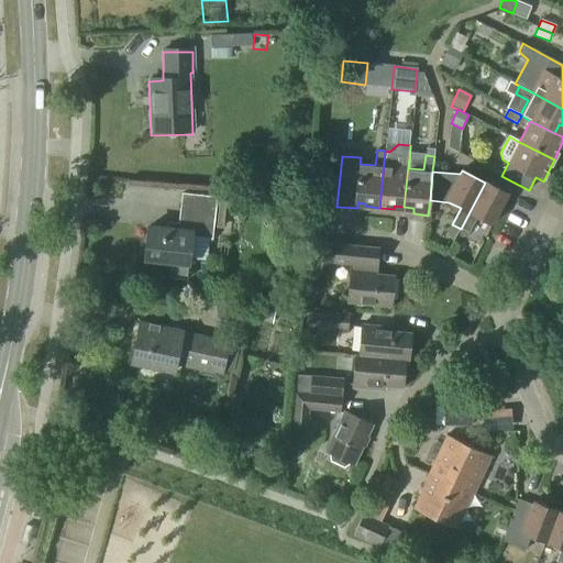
[(485,183),(461,229),(468,233),(477,217),(493,224),(508,195),(485,183)]
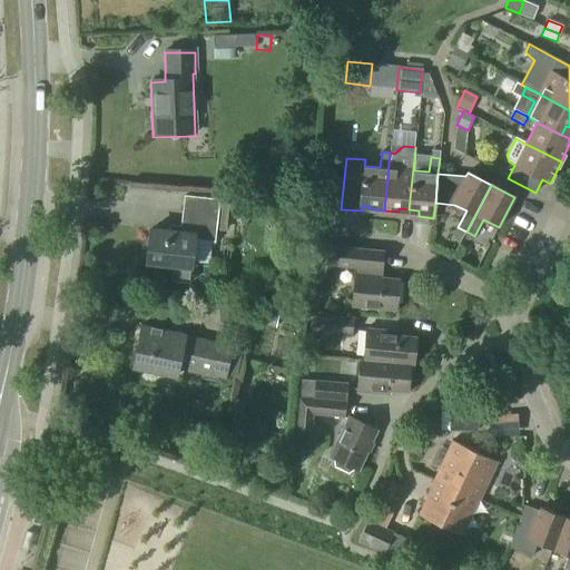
[(147,263),(174,266),(172,282),(189,284),(190,268),(194,242),(215,244),(219,200),(183,197),(179,234),(150,231),(147,263)]
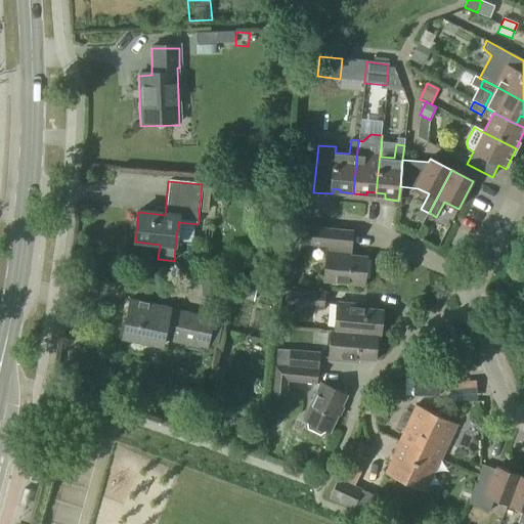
[(364,287),(364,279),(366,258),(349,256),(351,231),(305,227),(304,245),(328,247),(323,284),(364,287)]
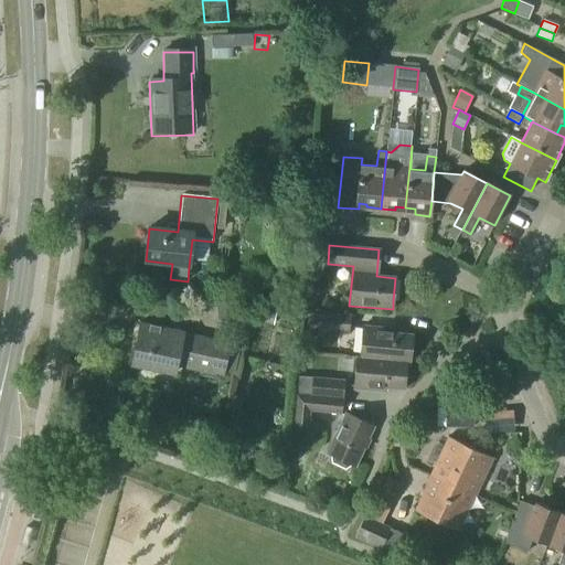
[(259,311),(257,321),(272,326),(274,316),(259,311)]
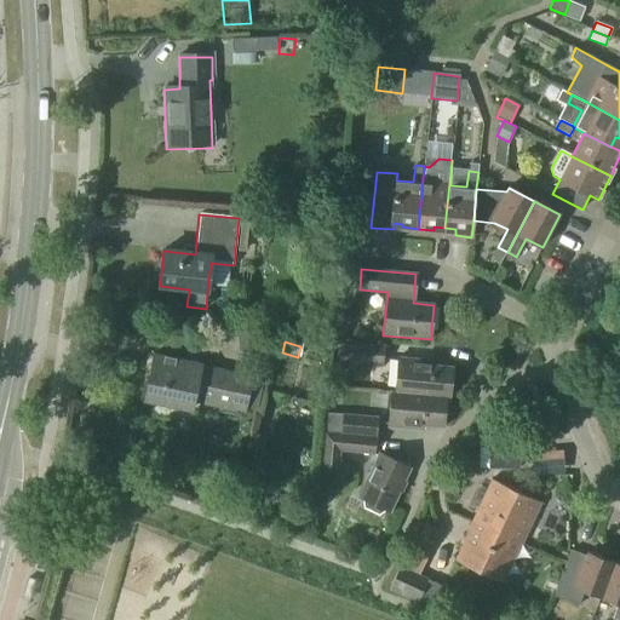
[(383,366),(385,345),(349,342),(348,362),(383,366)]
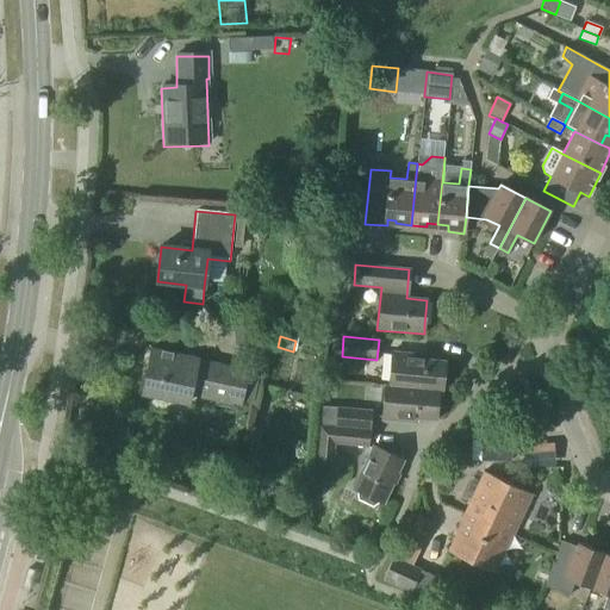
[(253,405),(259,377),(248,374),(249,369),(200,359),(154,349),(144,393),(191,403),(192,397),(241,408),(242,403),(253,405)]
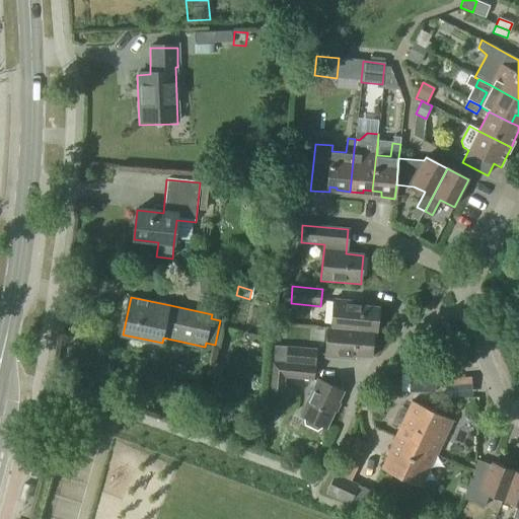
[(377,334),(379,307),(363,306),(364,302),(335,299),(331,329),(374,334),(377,334)]
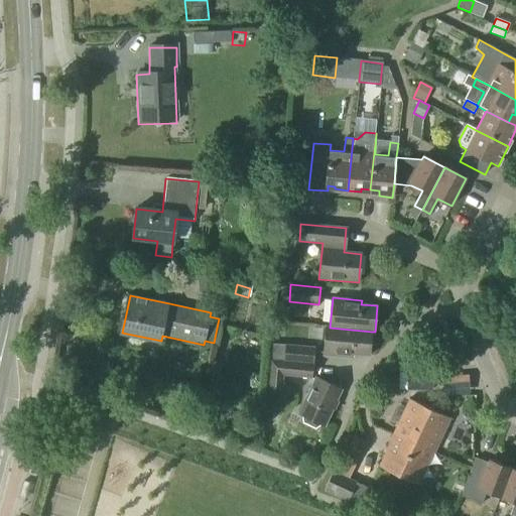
[(372,332),(330,328),(326,327),(323,356),(353,359),(353,355),(370,357),(372,332)]
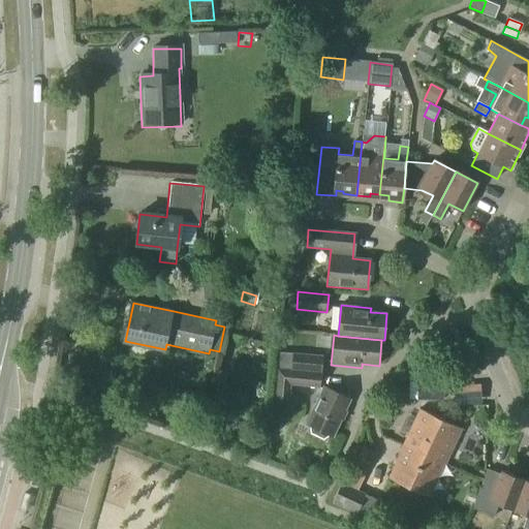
[(321,373),(322,355),(292,353),(277,352),(275,370),(276,370),(290,371),(321,373)]
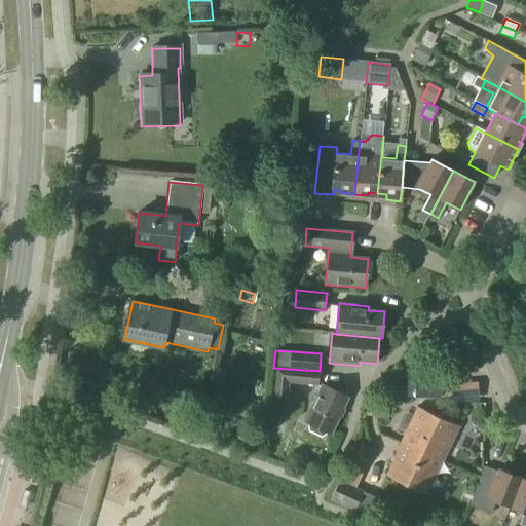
[(320,371),(289,369),(274,368),(271,397),(288,398),(289,383),(317,386),(320,371)]
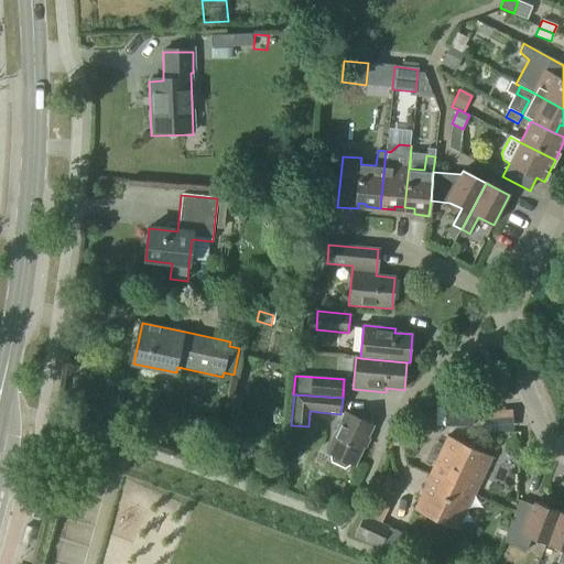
[(473,426),(473,409),(445,408),(445,426),(473,426)]
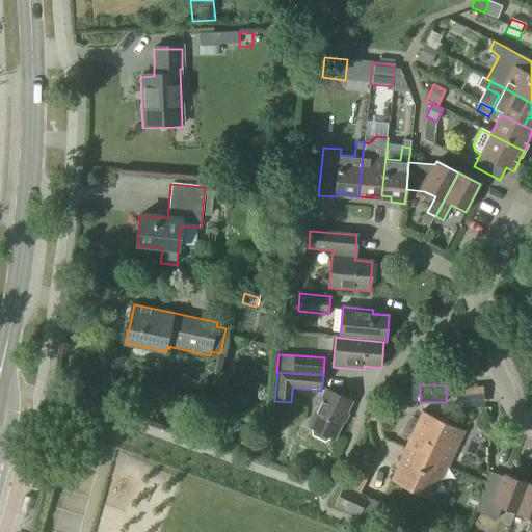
[(469,409),(495,408),(494,389),(468,390),(469,409)]
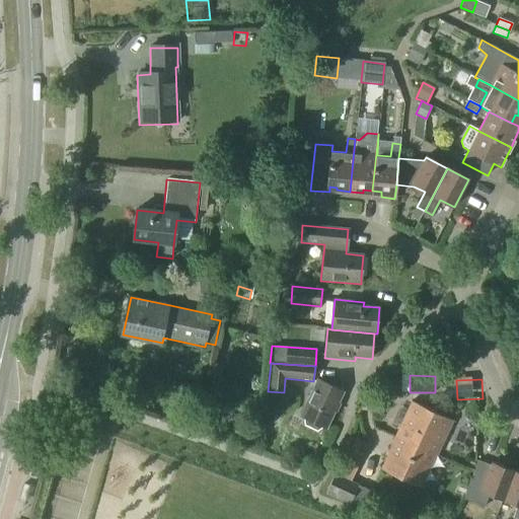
[(327,429),(345,392),(317,380),(300,417),(303,418),(304,426),(317,432),(323,427),(327,429)]
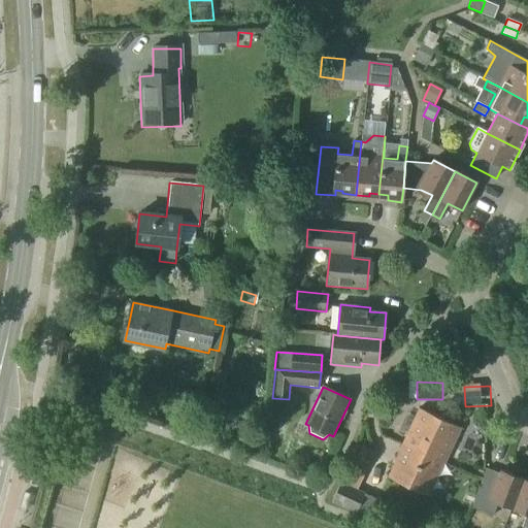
[(443,463),(460,428),(421,409),(404,444),(443,463)]
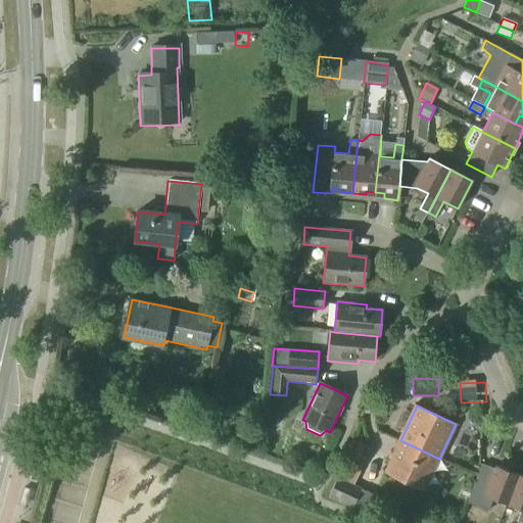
[(424,492),(439,459),(400,440),(385,474),(424,492)]
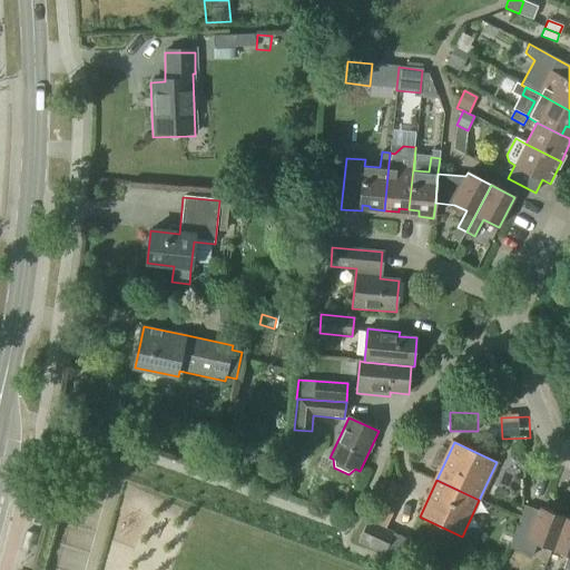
[(552,550),(564,518),(540,508),(539,511),(526,505),(509,548),(532,557),(537,544),(552,550)]
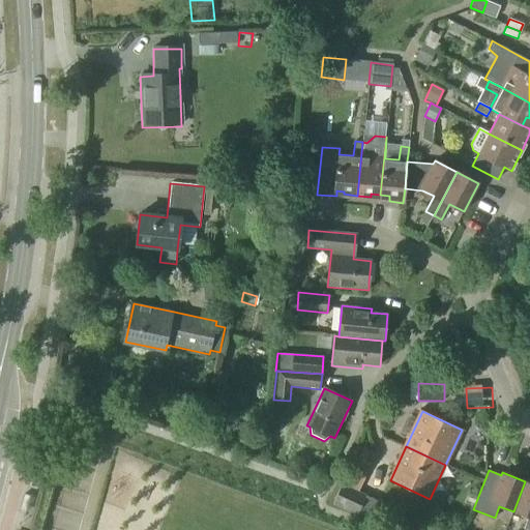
[(525,529),(529,529),(529,482),(525,481),(513,511),(528,518),(524,529),(525,529)]
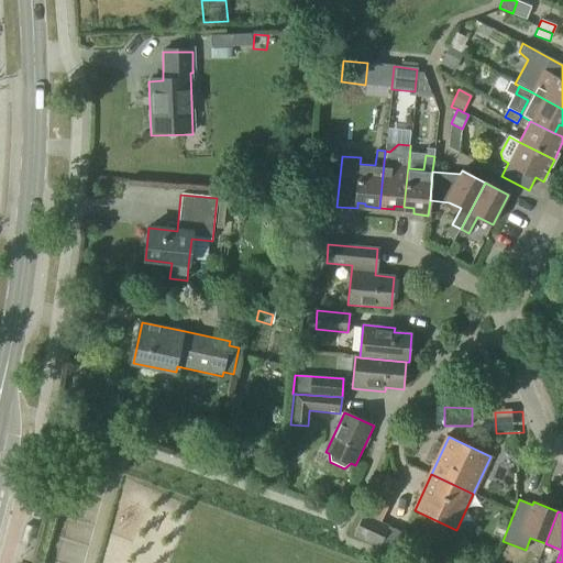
[(398,555),(408,534),(363,514),(353,536),(398,555)]
